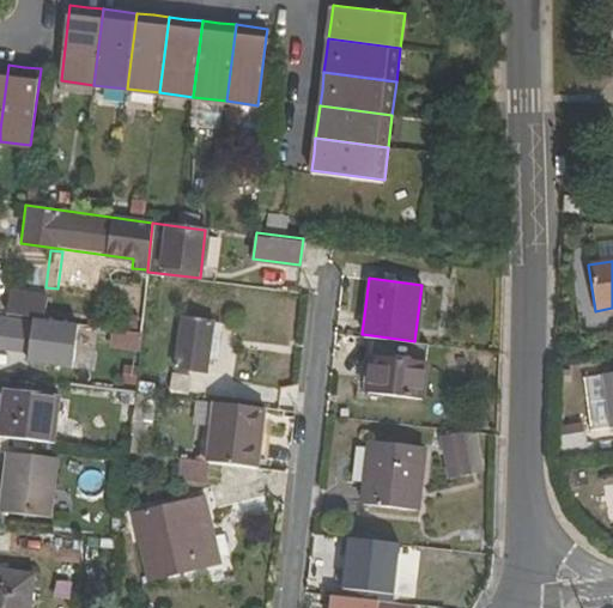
[(10,290),(7,315),(43,318),(46,293),(10,290)]
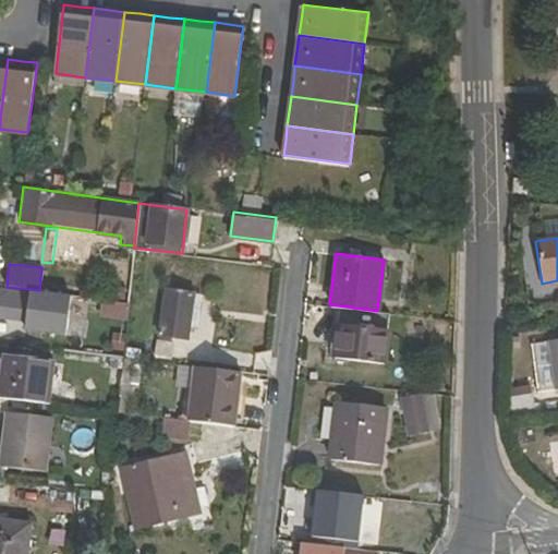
[(7,287),(0,285),(0,317),(24,321),(24,326),(43,328),(47,291),(39,290),(7,287)]
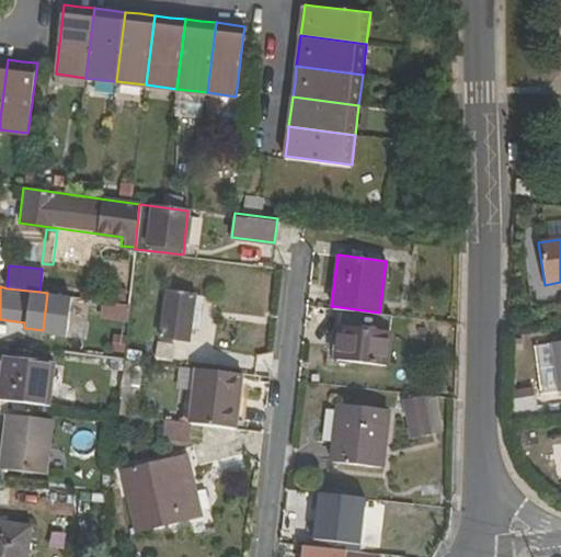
[(195,293),(165,288),(159,336),(191,339),(195,293)]
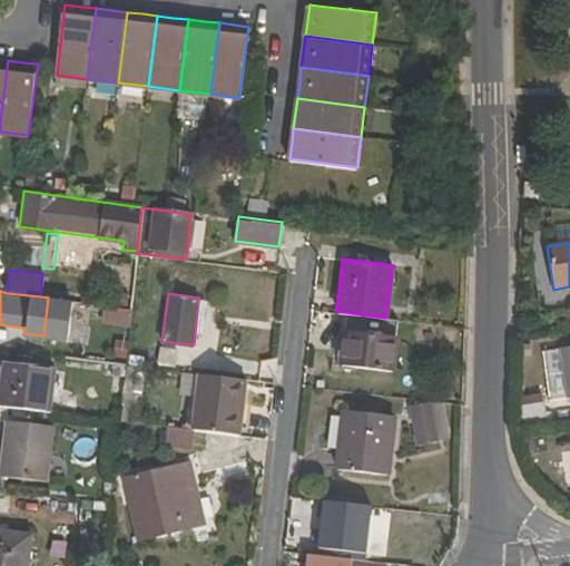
[(128,327),(130,309),(116,309),(115,325),(128,327)]
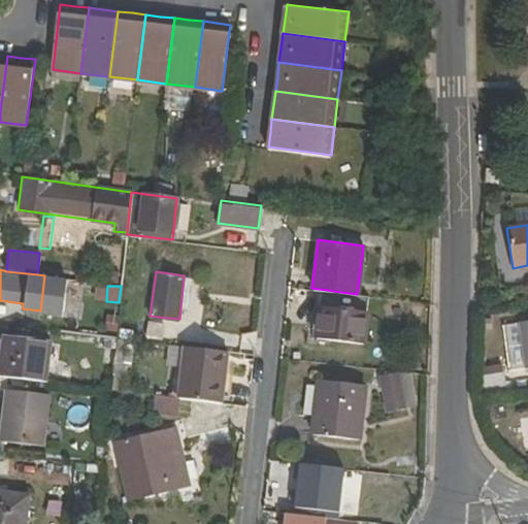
[(362,340),(367,295),(357,294),(320,289),(314,335),(362,340)]
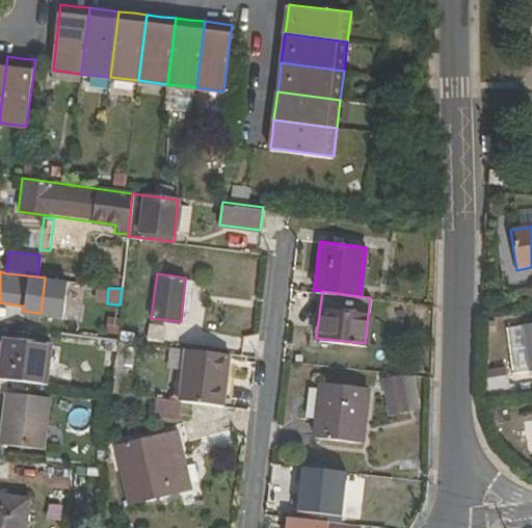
[(162,340),(163,325),(150,323),(148,339),(162,340)]
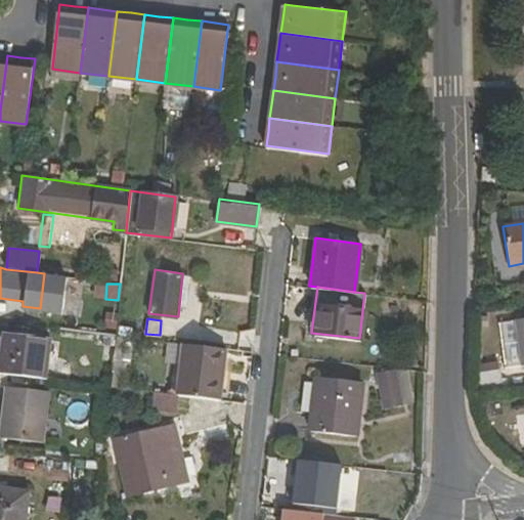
[(2,333),(0,350),(0,371),(43,377),(48,338),(2,333)]
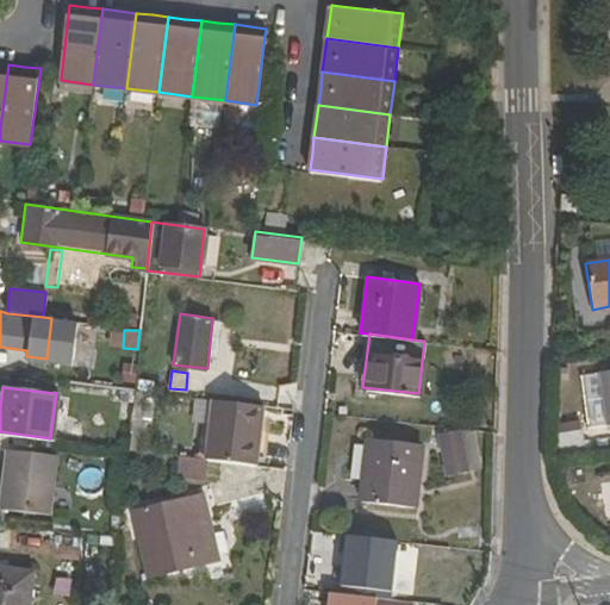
[(132,388),(117,387),(113,417),(129,418),(132,388)]
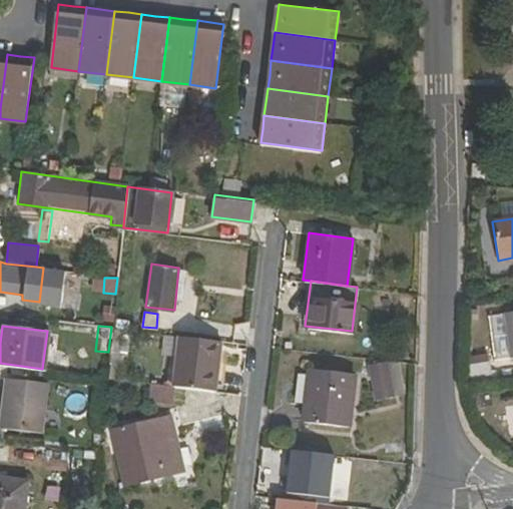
[(111,327),(108,352),(126,354),(129,329),(111,327)]
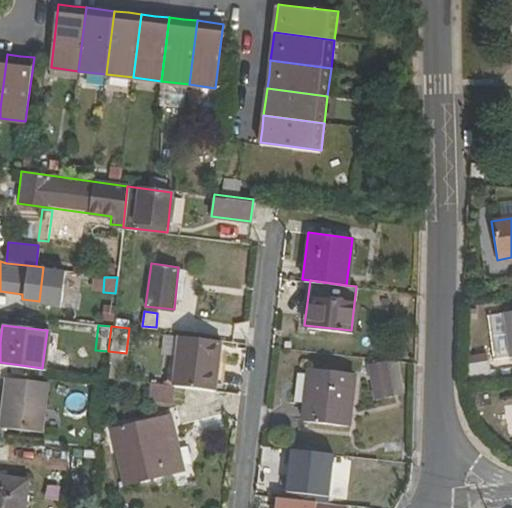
[(220,339),(177,334),(172,383),(215,388),(220,339)]
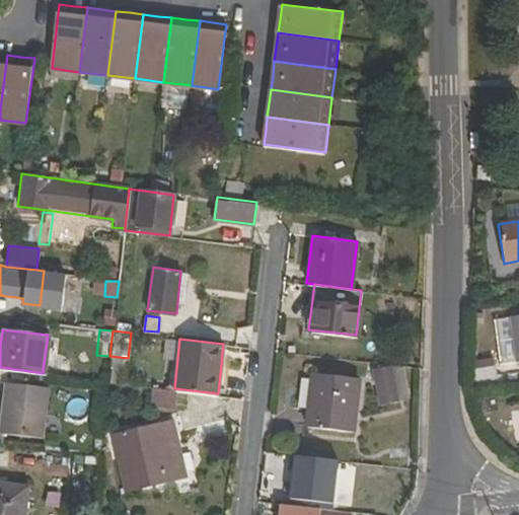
[(399,400),(391,365),(372,370),(379,405),(399,400)]
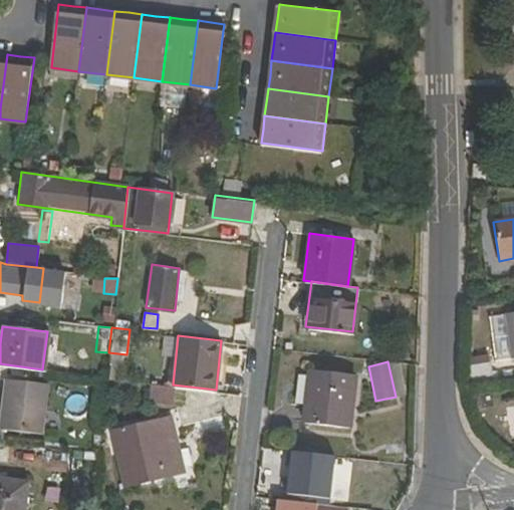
[(0,363),(0,376),(5,378),(47,384),(49,369),(42,369),(0,363)]
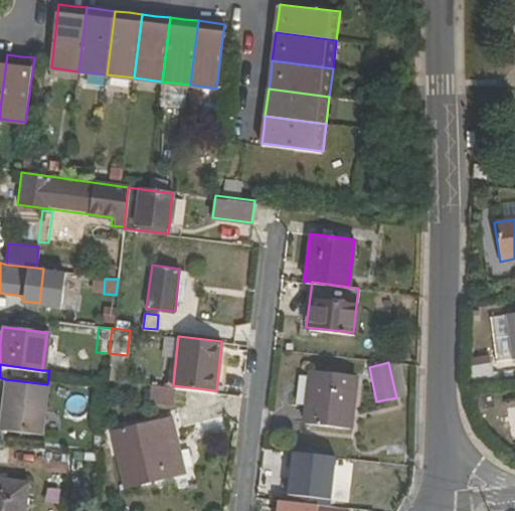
[(356,376),(309,370),(303,421),(350,427),(356,376)]
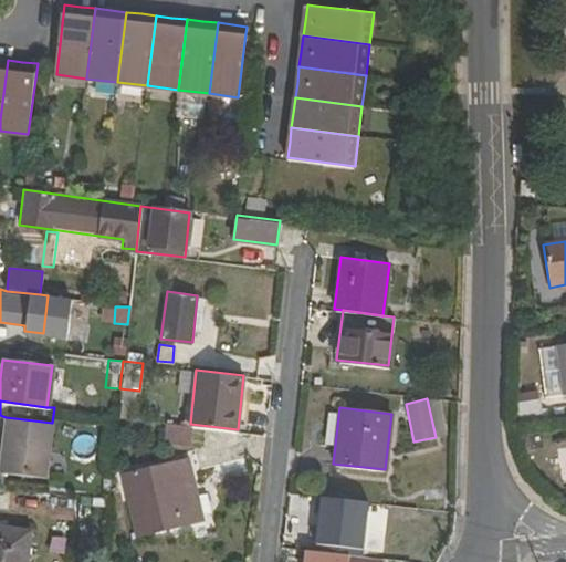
[(52,423),(6,417),(0,467),(0,469),(44,475),(52,423)]
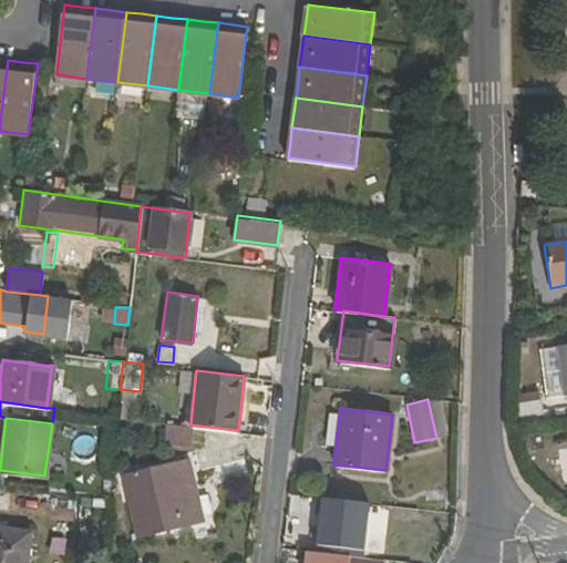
[(199,515),(187,459),(148,469),(147,466),(122,472),(125,487),(137,484),(150,533),(184,525),(183,520),(199,515)]
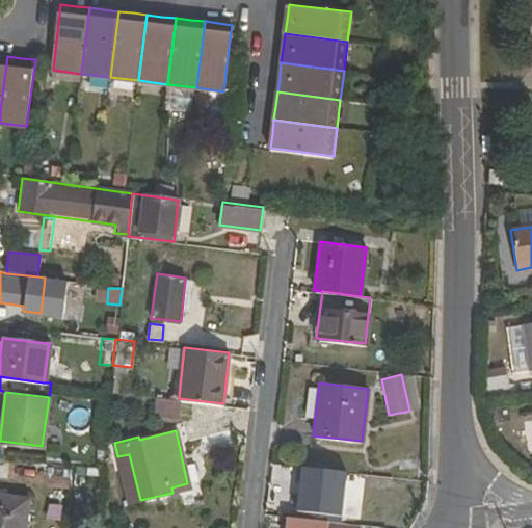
[(23,527),(28,495),(0,492),(0,527),(23,527)]
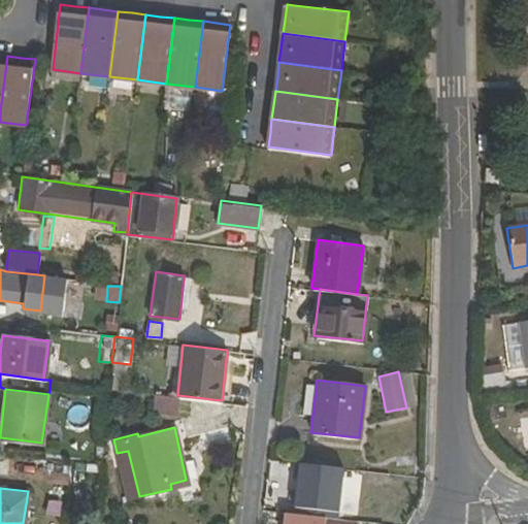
[(325,517),(356,520),(357,510),(326,505),(325,517)]
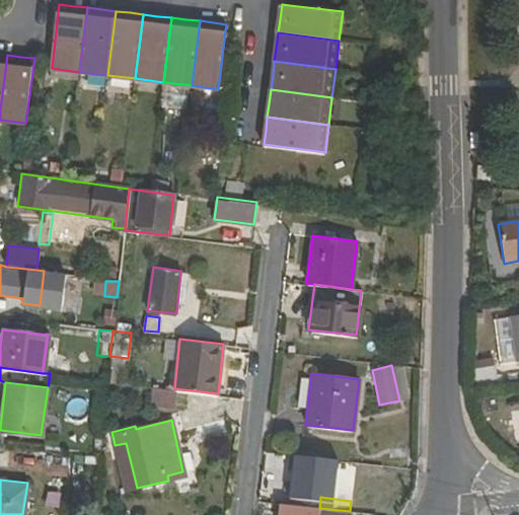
[(349,514),(350,511),(319,508),(279,503),(277,514),(349,514)]
